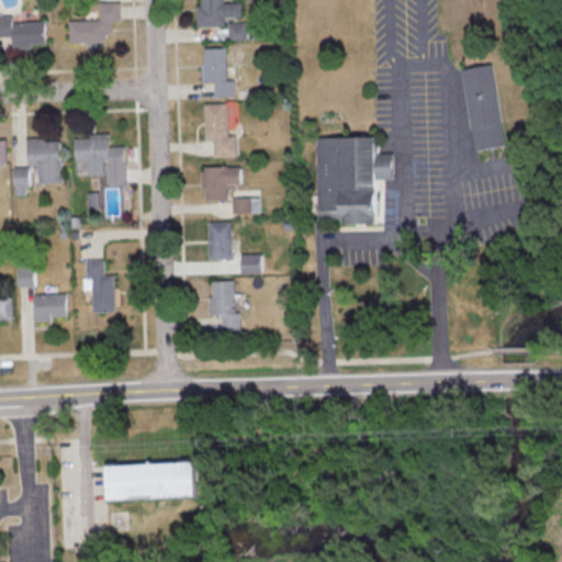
[(243,1),(224,2),(223,0),(201,0),(202,3),(198,4),(198,26),(225,25),(224,17),(243,17),(243,1)]
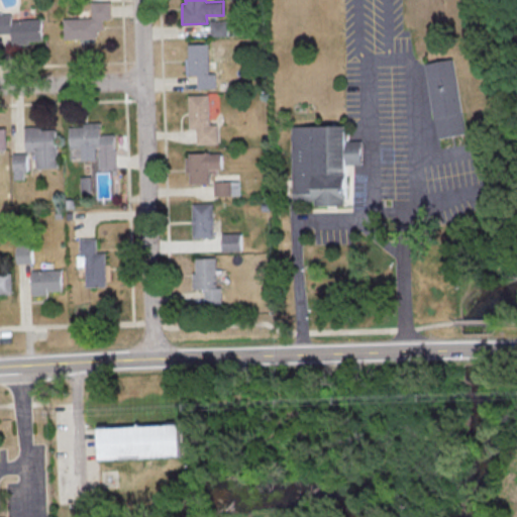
[(64,39),(98,37),(97,29),(103,29),(103,20),(111,19),(110,1),(91,2),(91,17),(64,18),(64,39)]
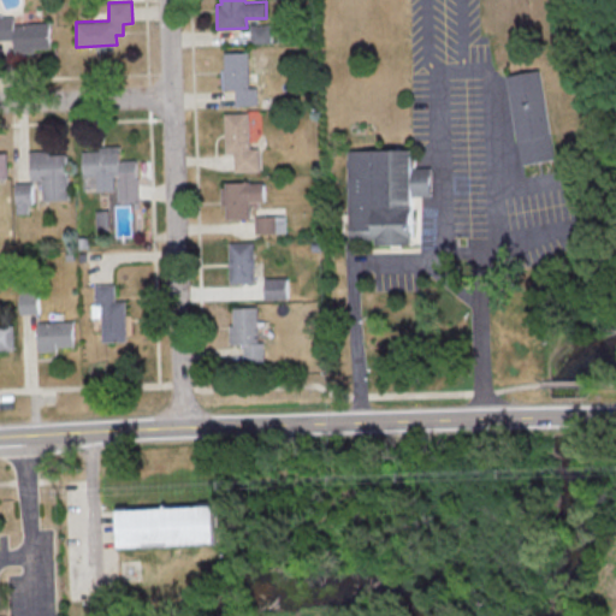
[(15,53),(35,52),(35,48),(52,47),(51,22),(16,23),(15,16),(0,15),(0,39),(15,40),(15,53)]
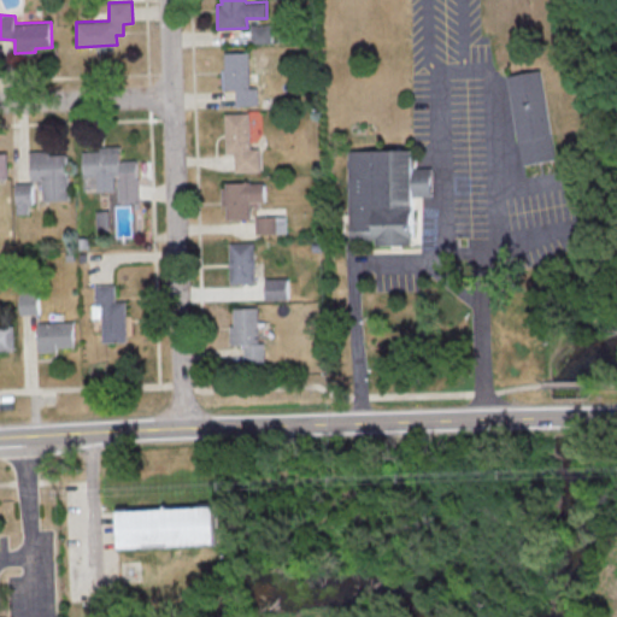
[(271,24),(251,25),(251,42),(272,42),(271,24)]
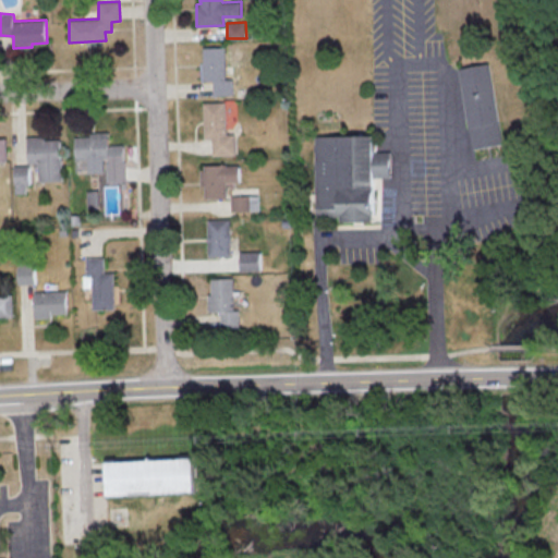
[(226,47),(203,47),(204,81),(214,81),(214,95),(233,94),(233,79),(227,79),(226,47)]
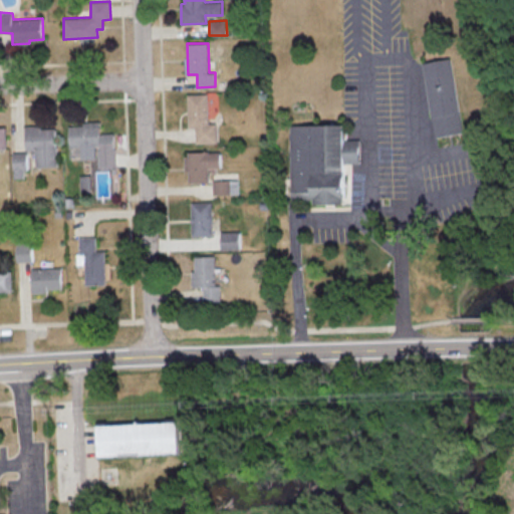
[(423,62),(436,138),(463,133),(450,57),(423,62)]
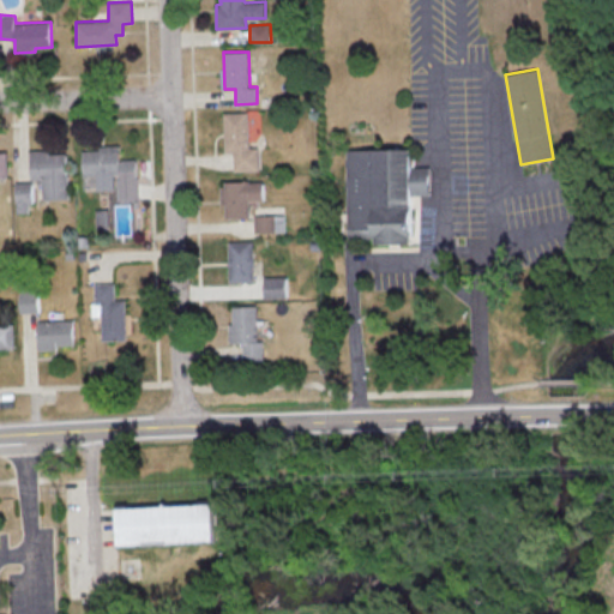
[(226,152),(234,152),(234,170),(259,170),(259,146),(250,146),(250,112),(224,113),(226,152)]
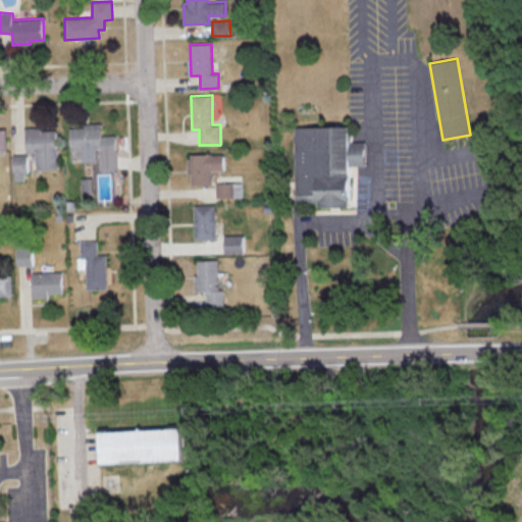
[(69,125),(70,161),(98,160),(97,149),(100,149),(100,170),(117,169),(116,135),(101,136),(100,124),(69,125)]
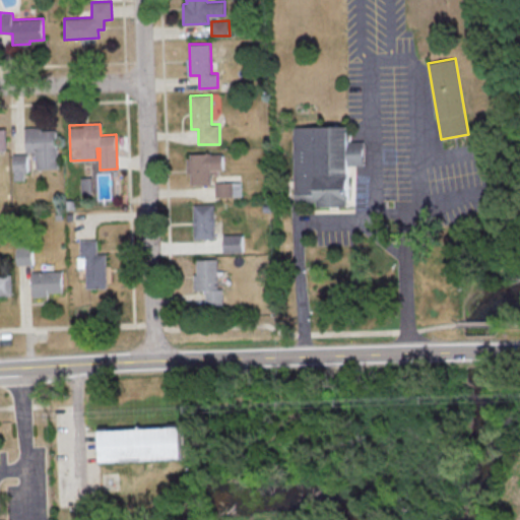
[(296,201),(319,200),(320,206),(350,206),(349,166),(365,165),(365,141),(349,141),(348,125),(294,127),(296,201)]
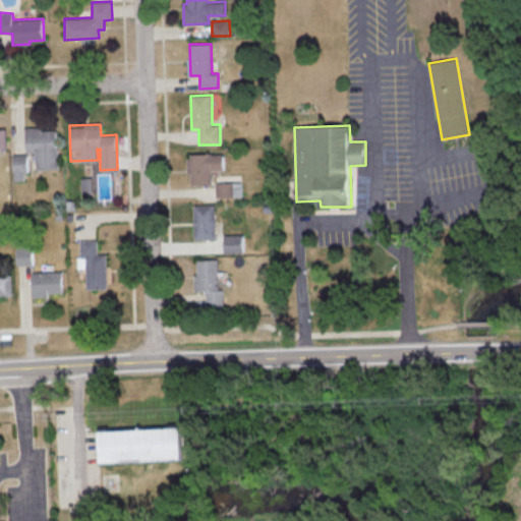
[(37,169),(58,168),(57,127),(25,128),(25,153),(37,152),(37,169)]
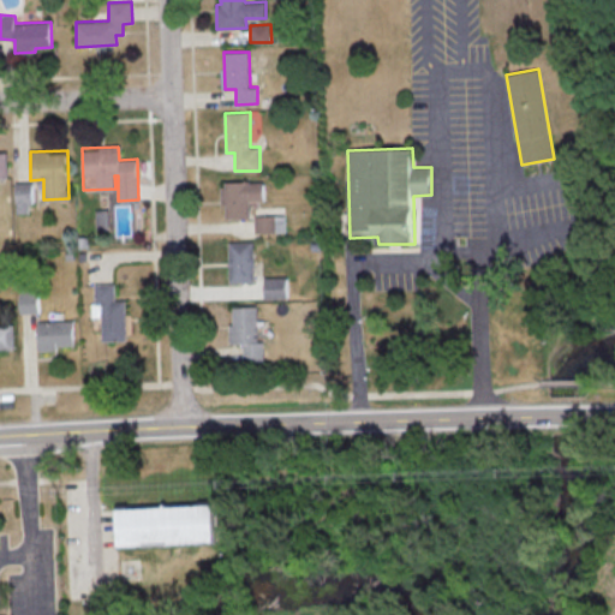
[(16,213),(33,213),(31,181),(16,181),(16,213)]
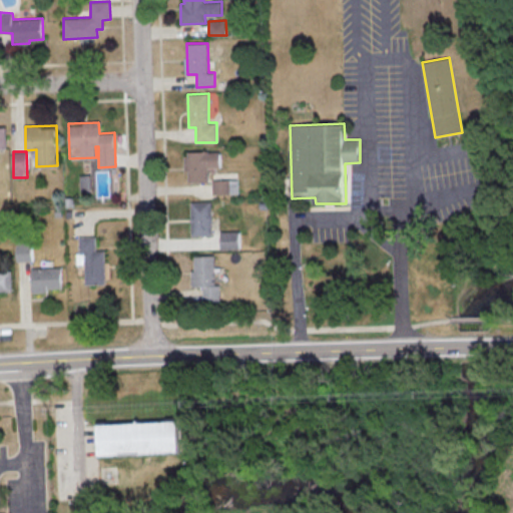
[(220,152),(184,151),(183,171),(188,171),(188,181),(208,181),(209,167),(220,168),(220,152)]
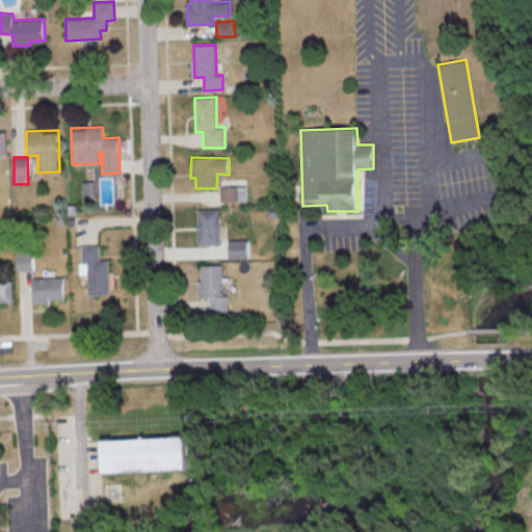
[(82,181),(83,197),(95,197),(95,181),(82,181)]
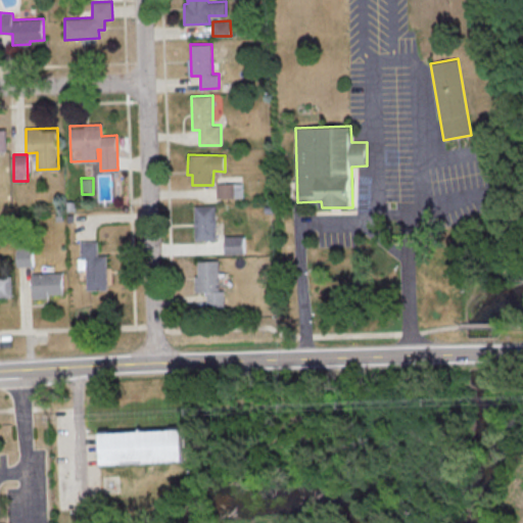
[(242,182),(218,183),(218,198),(243,197),(242,182)]
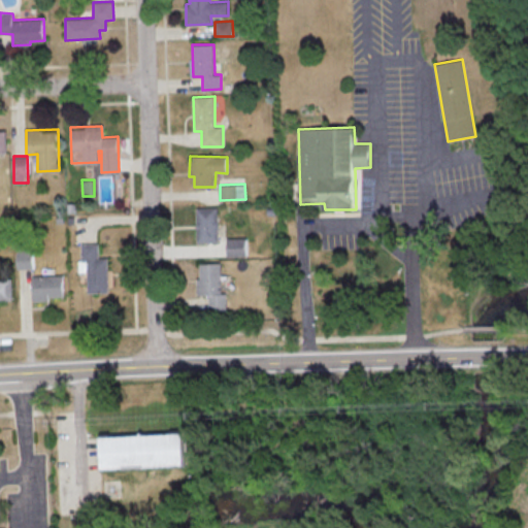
[(196,207),(197,242),(220,241),(219,206),(196,207)]
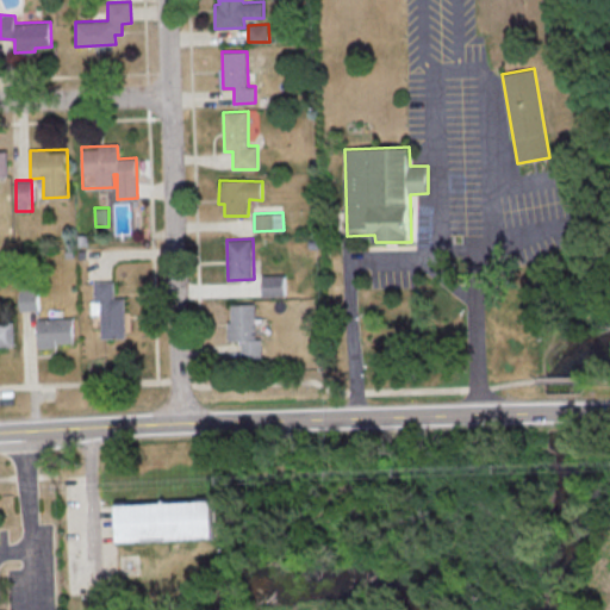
[(286,274),(263,275),(263,296),(286,296),(286,274)]
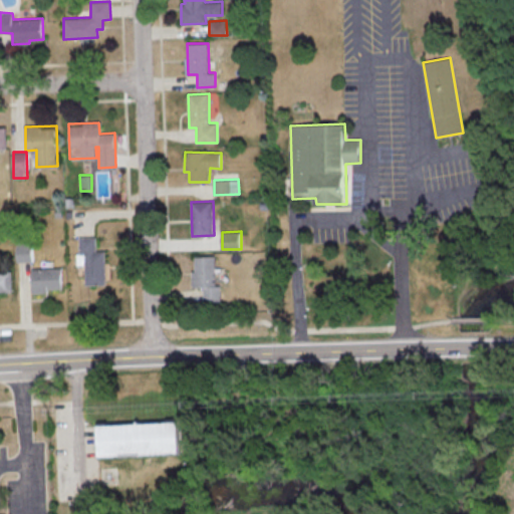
[(77,236),(78,265),(85,264),(85,285),(105,284),(105,250),(96,251),(96,236),(77,236)]
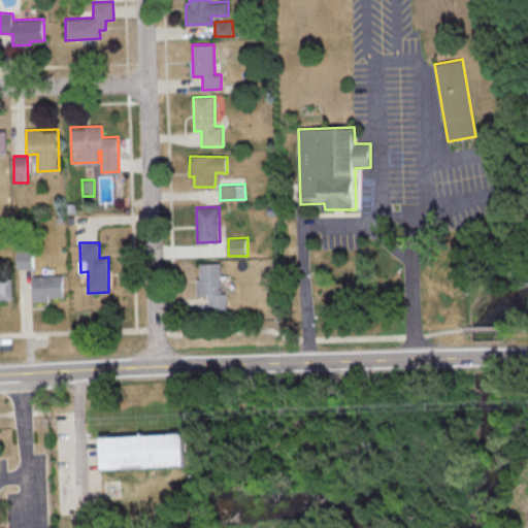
[(17,250),(17,269),(34,269),(34,250),(17,250)]
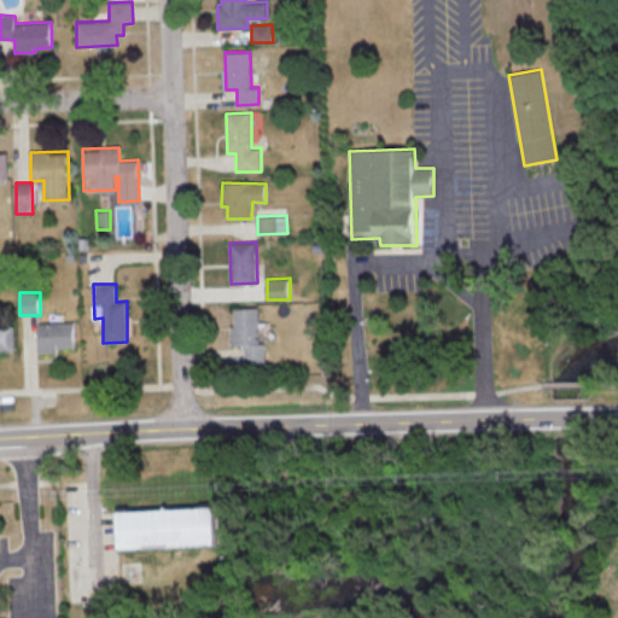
[(267,365),(267,343),(261,343),(260,307),(234,308),(234,325),(231,325),(231,342),(248,340),(248,365),(267,365)]
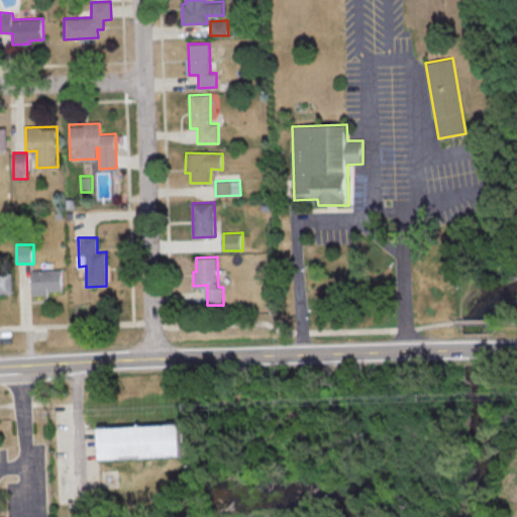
[(63,270),(31,270),(32,295),(48,294),(48,291),(64,291),(63,270)]
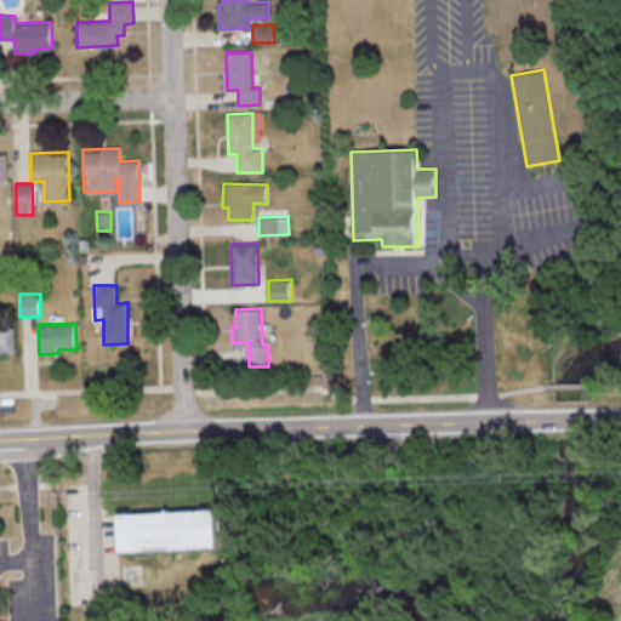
[(13,326),(0,326),(0,352),(15,352),(13,326)]
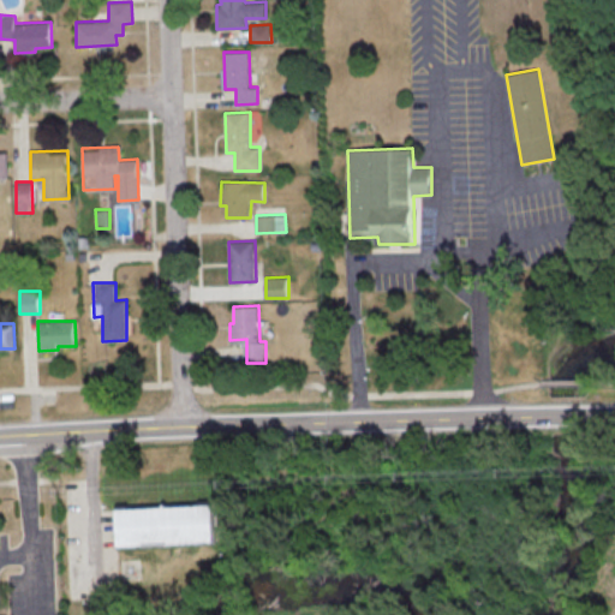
[(118,545),(216,542),(215,505),(117,508),(118,545)]
